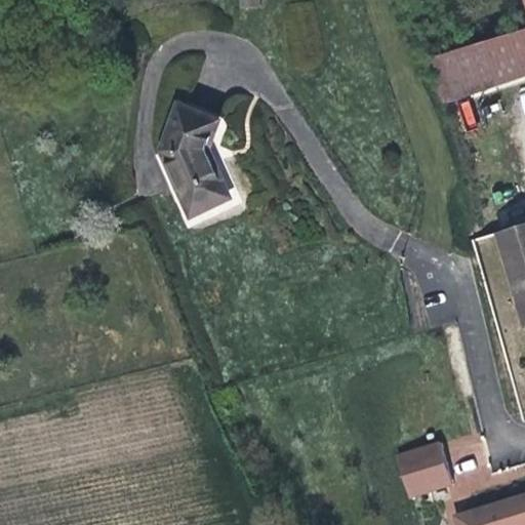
[(524,30),(481,42),(467,47),(421,61),(436,103),(480,87),(493,82),(524,72),(524,30)]
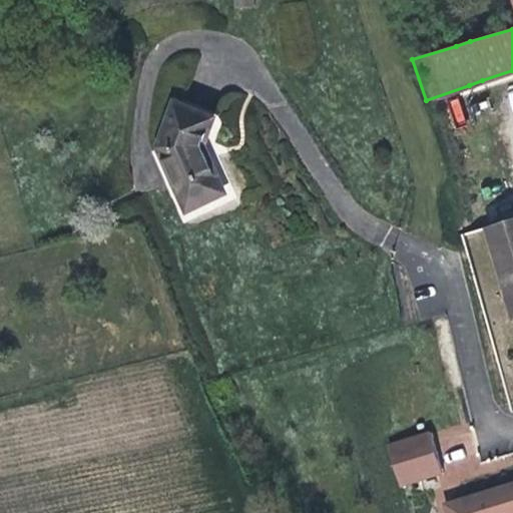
[(206,140),(215,113),(177,101),(162,145),(194,204),(231,184),(206,140)]
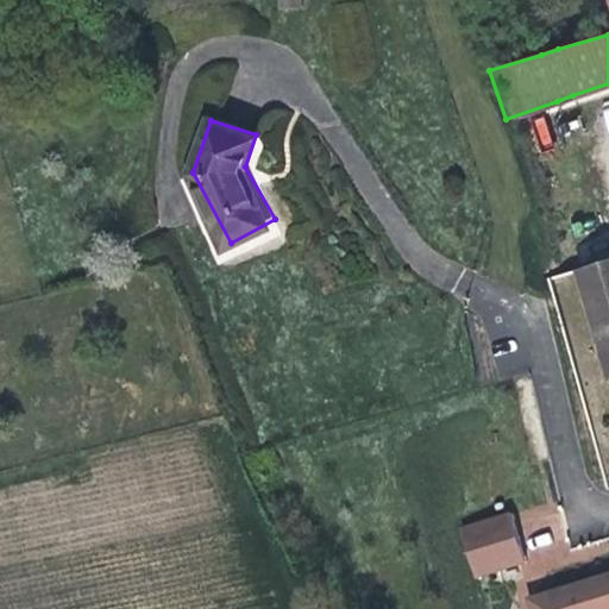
[(608,261),(577,270),(579,278),(598,352),(608,349),(608,261)]
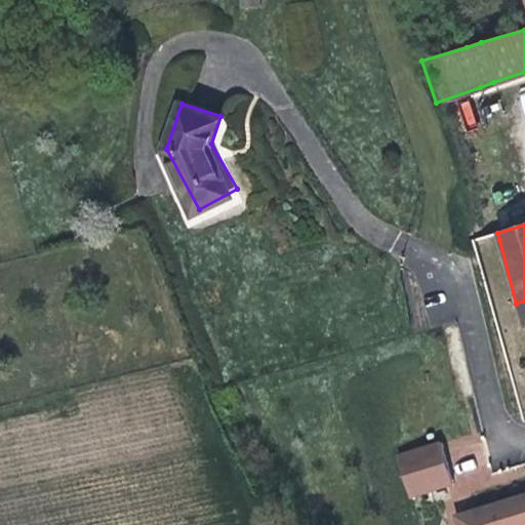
[(409,501),(454,487),(441,446),(397,460),(409,501)]
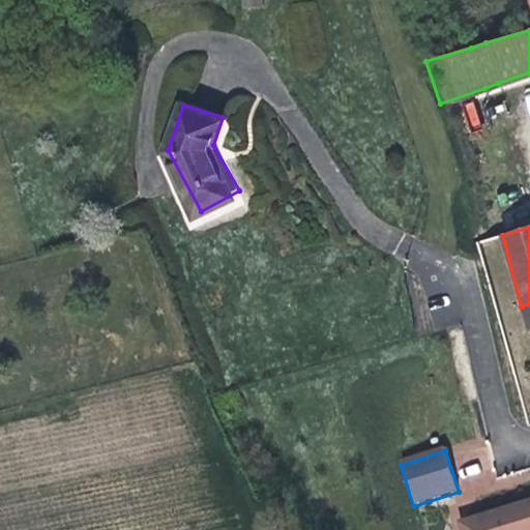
[(529,529),(529,501),(460,524),(462,529),(529,529)]
